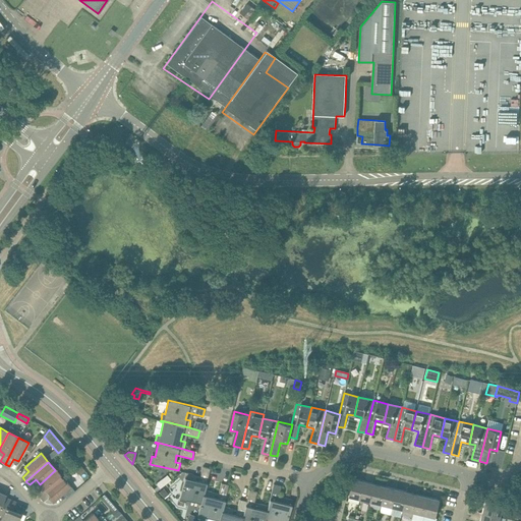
[(80,466),(74,470),(78,475),(84,470),(80,466)]
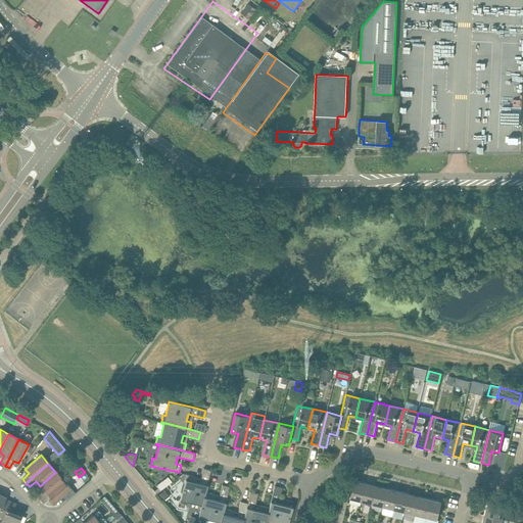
[(188,502),(201,505),(204,491),(205,492),(210,470),(203,469),(199,483),(193,481),(194,476),(187,474),(180,503),(187,505),(188,502)]
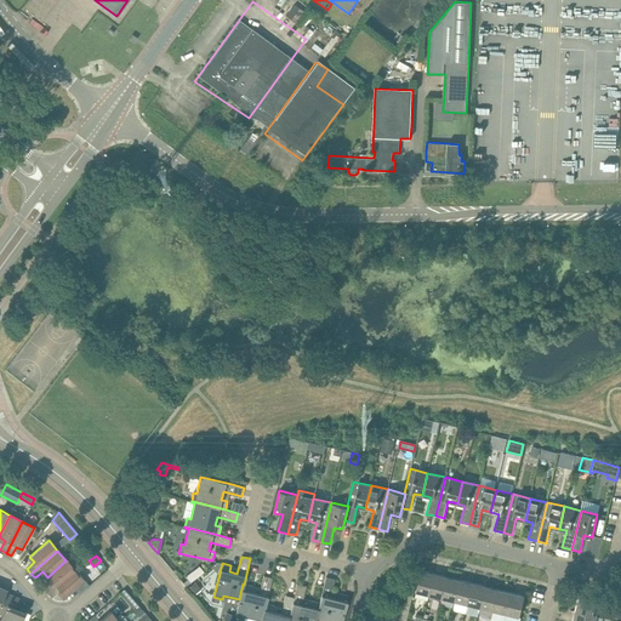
[(44,588),(49,593),(74,571),(66,560),(47,577),(51,582),(44,588)]
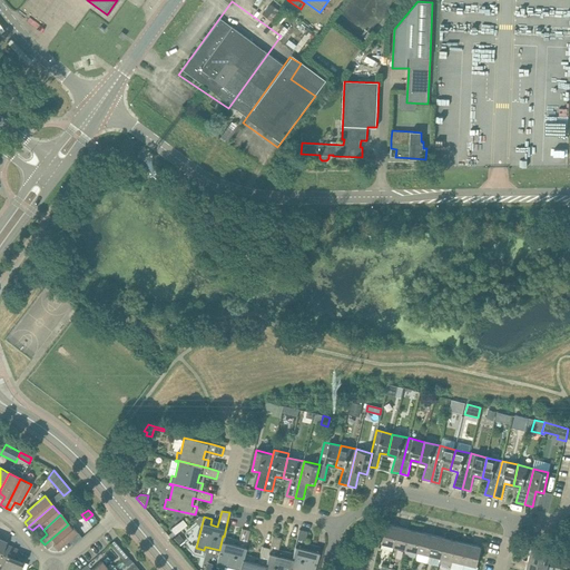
[(382,543),(393,546),(399,527),(386,523),(382,543)]
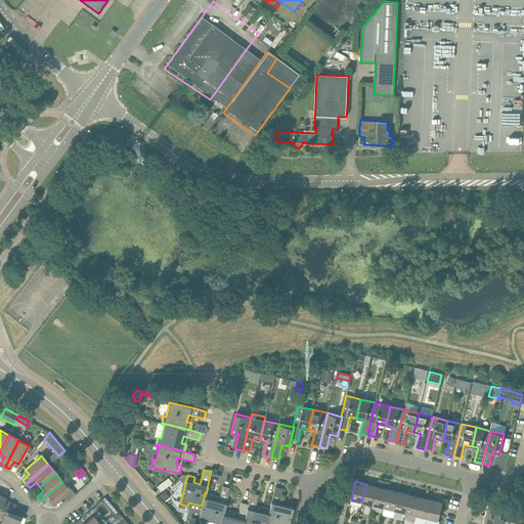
[(62,482),(41,500),(44,505),(50,499),(54,504),(71,490),(62,482)]
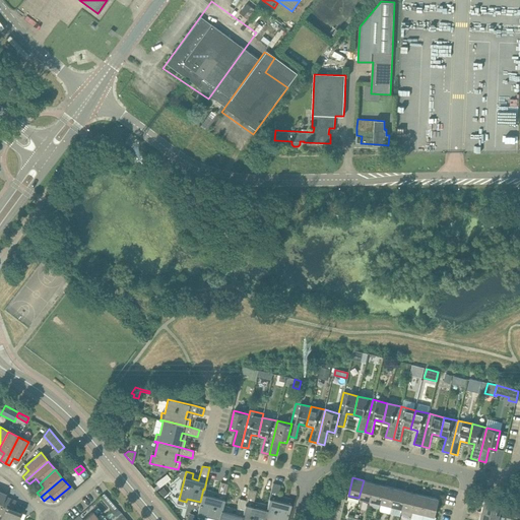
[(359,498),(370,501),(374,483),(364,480),(359,498)]
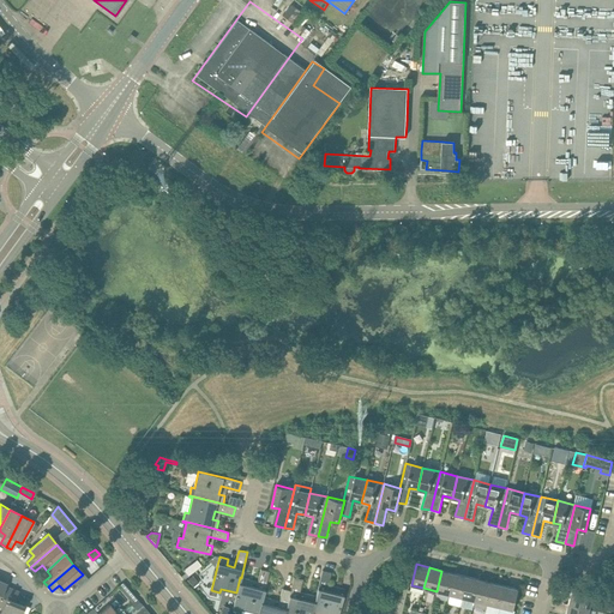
[(240,613),(257,613),(258,613),(262,597),(263,597),(270,572),(260,570),(257,588),(248,585),(250,579),(241,578),(240,577),(236,593),(233,609),(233,611),(241,613),(240,613)]
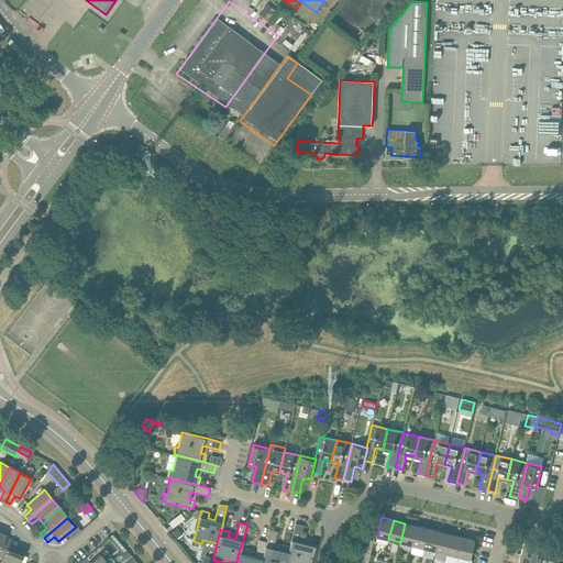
[(296,523),(289,547),(285,562),(290,562),(310,562),(317,540),(308,539),(307,544),(299,542),(304,526),(296,523)]
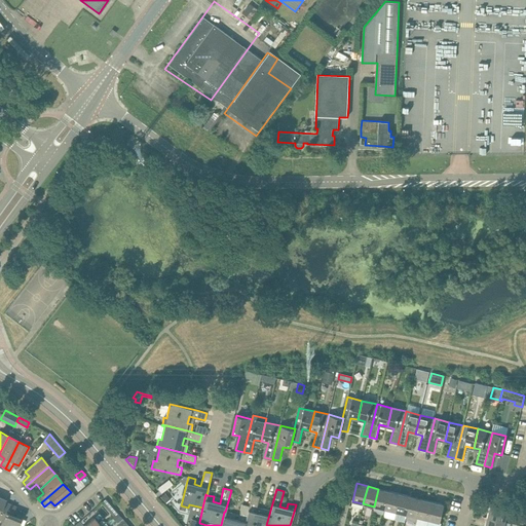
[(374,506),(385,510),(389,491),(378,489),(374,506)]
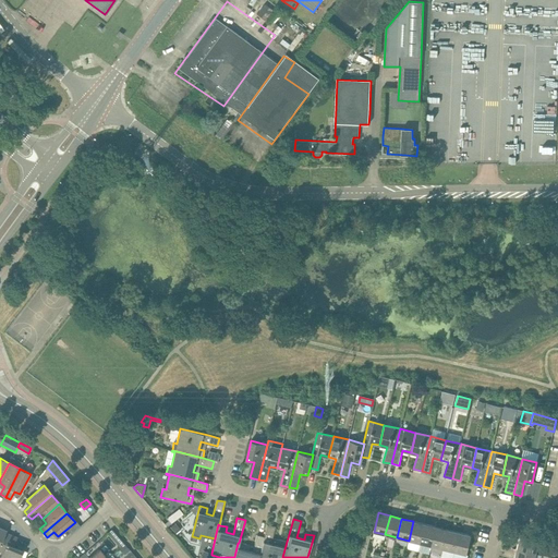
[(75,522),(68,529),(69,530),(72,533),(79,528),(81,526),(77,522),(76,521),(75,522)]
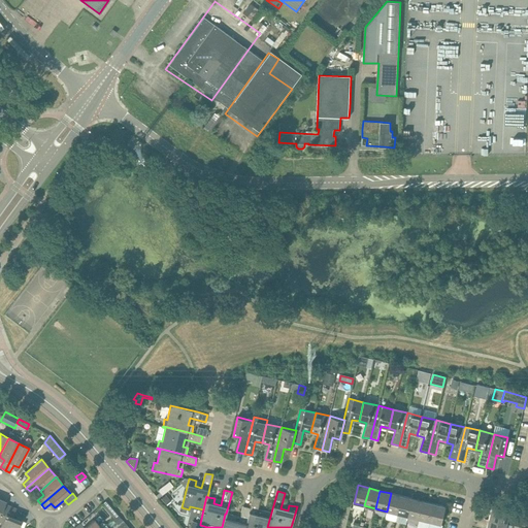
[(387,512),(397,514),(401,496),(391,493),(387,512)]
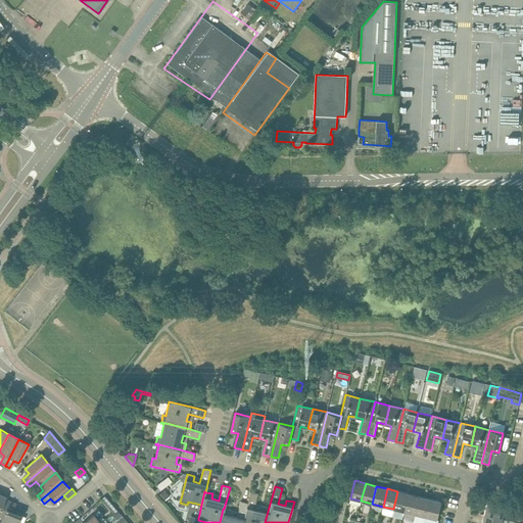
[(393,509),(405,512),(409,493),(397,491),(393,509)]
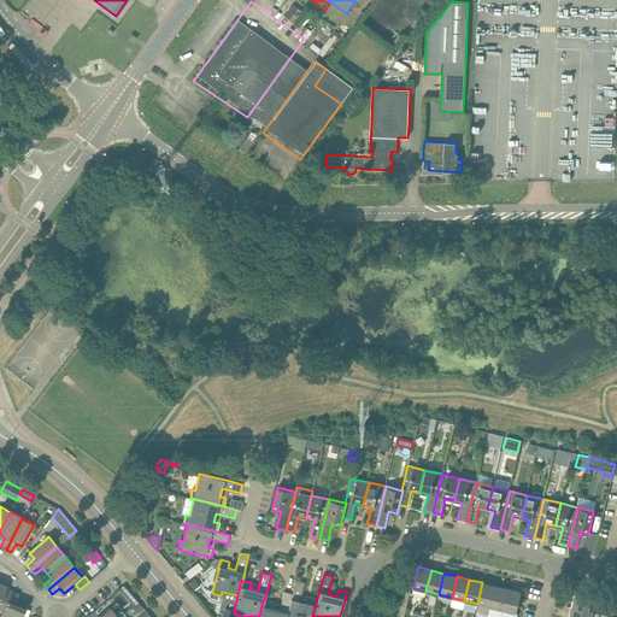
[(295,581),(292,594),(286,616),(311,616),(312,616),(317,599),(310,597),(307,603),(300,601),(304,582),(295,581)]
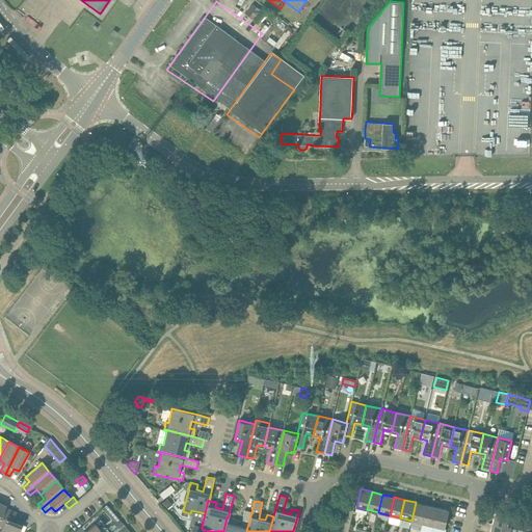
[(411,521),(422,523),(426,505),(416,502),(411,521)]
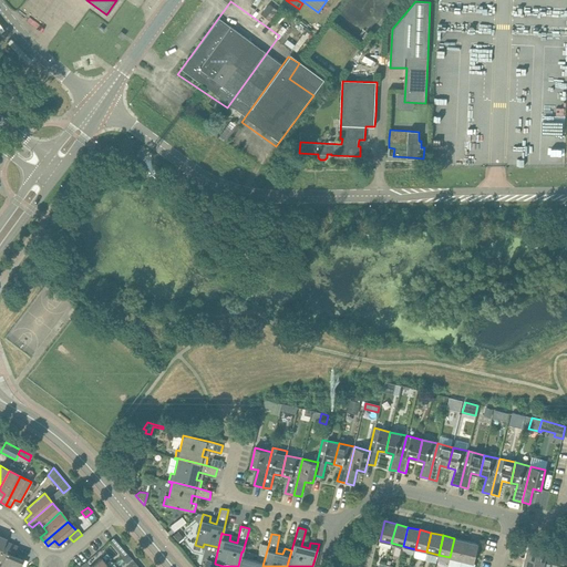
[(450,557),(462,560),(466,542),(454,538),(450,557)]
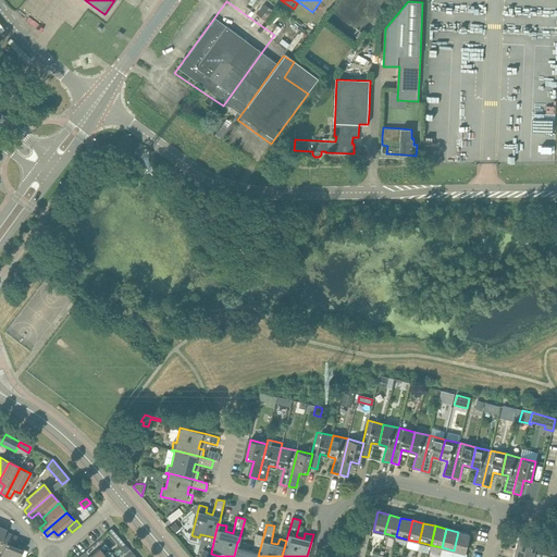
[(2,552),(1,555),(7,556),(19,556),(23,549),(13,546),(17,536),(5,532),(4,532),(1,541),(5,543),(2,552)]
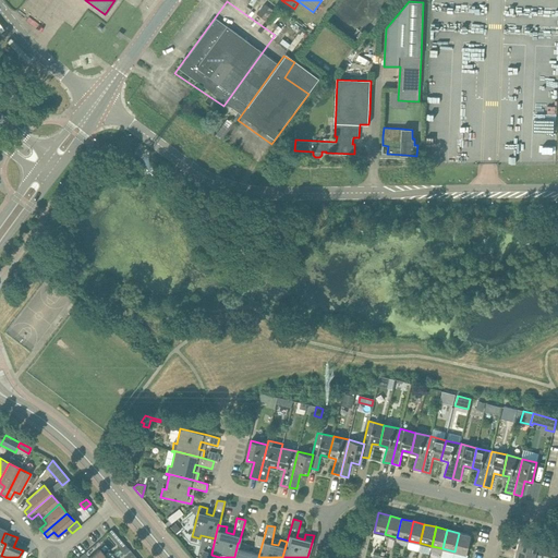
[(459,533),(455,552),(466,555),(471,535),(459,533)]
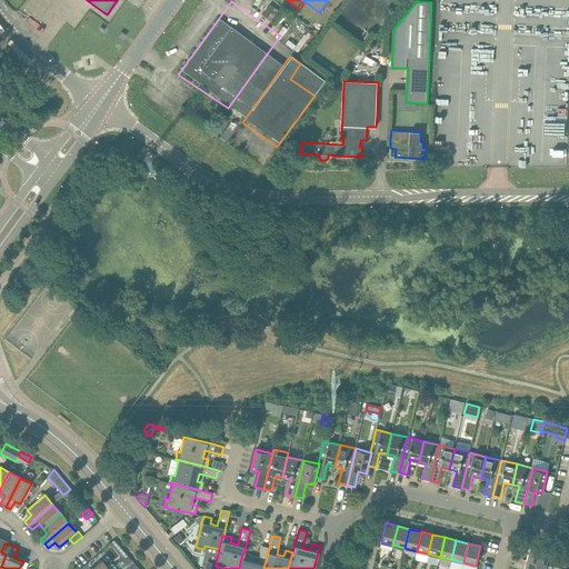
[(239,568),(238,568),(263,568),(269,548),(261,546),(258,562),(250,560),(251,555),(243,553),(242,553),(239,568)]
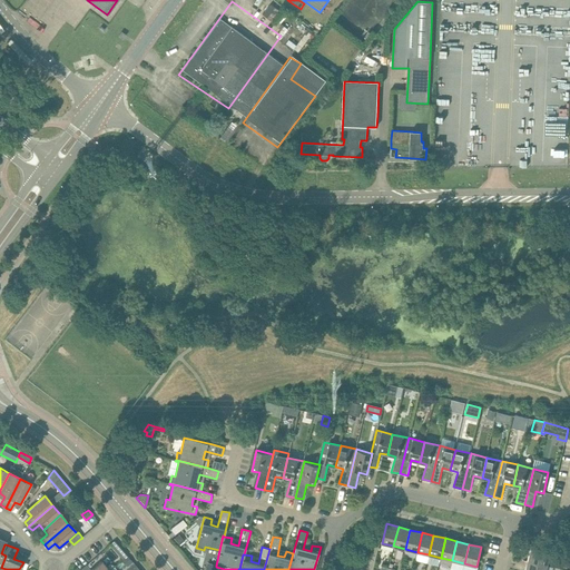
[(117,553),(123,560),(127,557),(121,549),(117,553)]
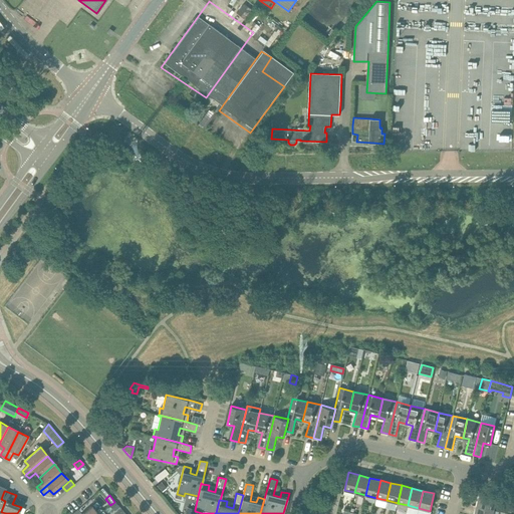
[(479,495),(476,506),(494,510),(496,499),(479,495)]
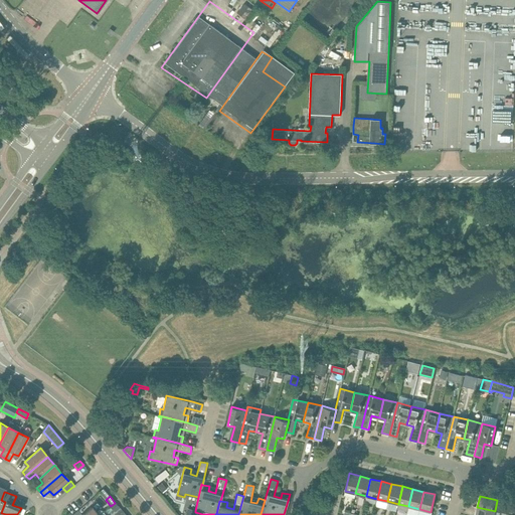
[(115,503),(111,506),(111,507),(115,512),(120,508),(115,503)]
